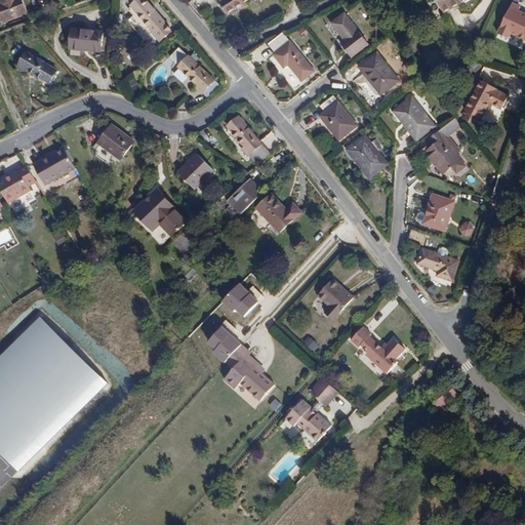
[(17,0),(0,0),(0,16),(3,25),(29,14),(23,0),(19,0),(18,1),(17,0)]
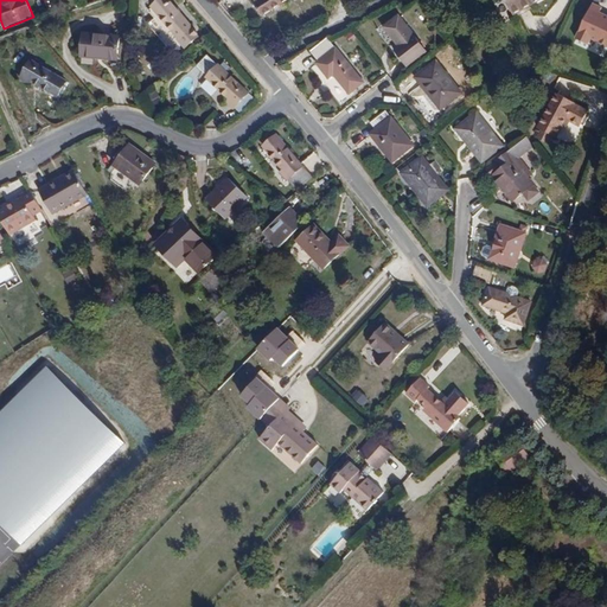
[(155,19),(148,24),(155,32),(166,24),(179,39),(177,40),(185,49),(198,37),(196,36),(197,34),(193,30),(191,31),(190,29),(191,29),(167,0),(161,0),(149,11),(155,19)]
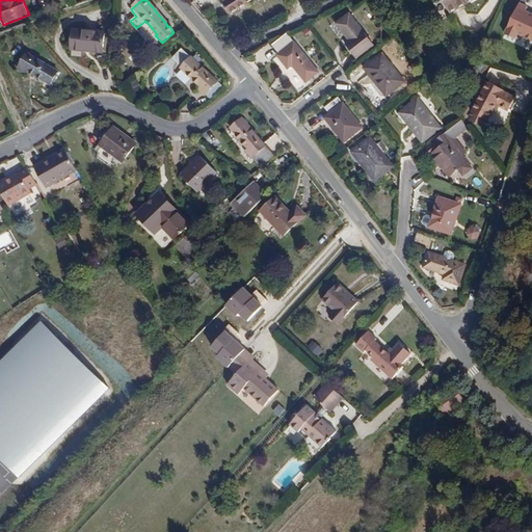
[(197,0),(195,2),(193,4),(201,12),(217,0),(197,0)]
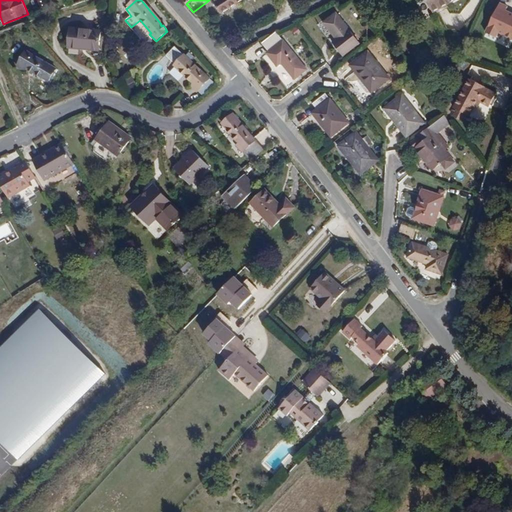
[(213,0),(222,13),(243,0),(213,0)]
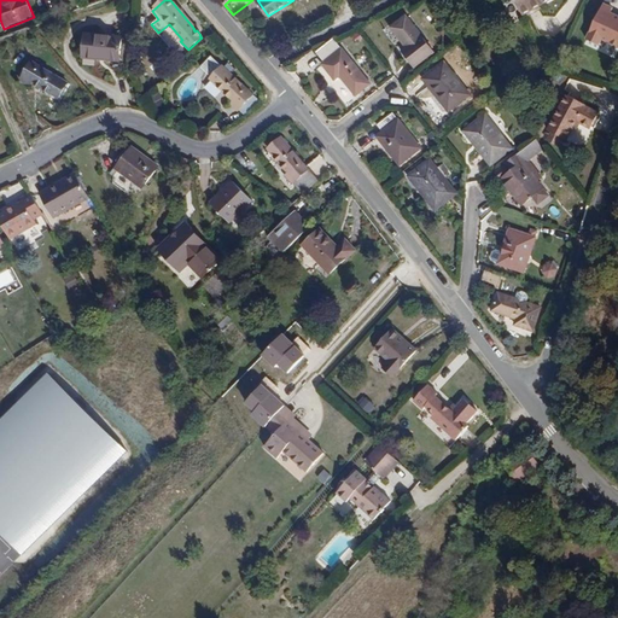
[(513,0),(522,15),(548,0),(513,0)]
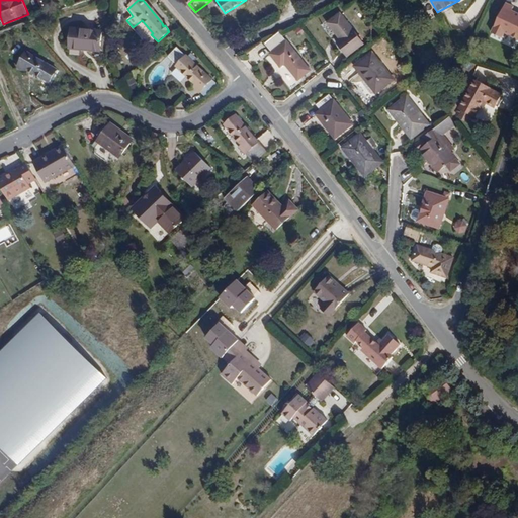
[(515,45),(517,38),(517,13),(512,11),(514,6),(505,2),(490,32),(515,45)]
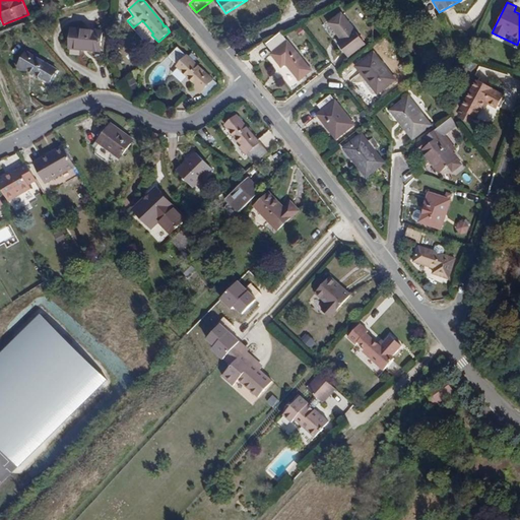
[(341,53),(346,58),(364,43),(340,14),(328,24),(342,41),(338,45),(344,51),(341,53)]
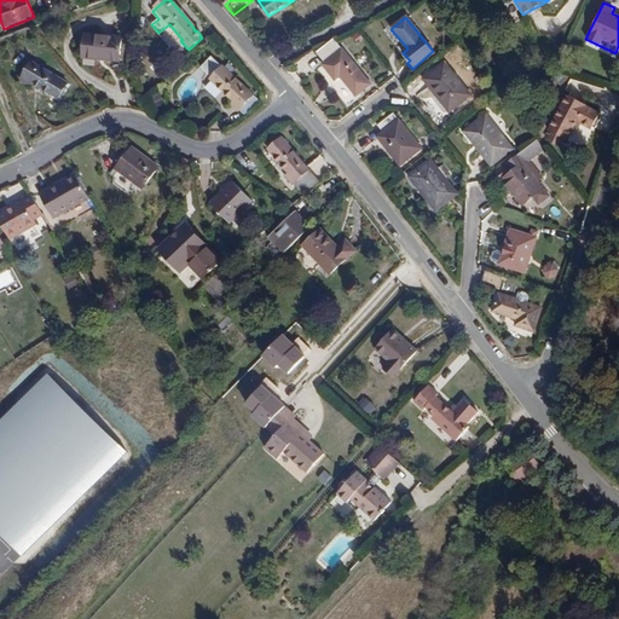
[(85,35),(84,57),(121,61),(122,39),(85,35)]
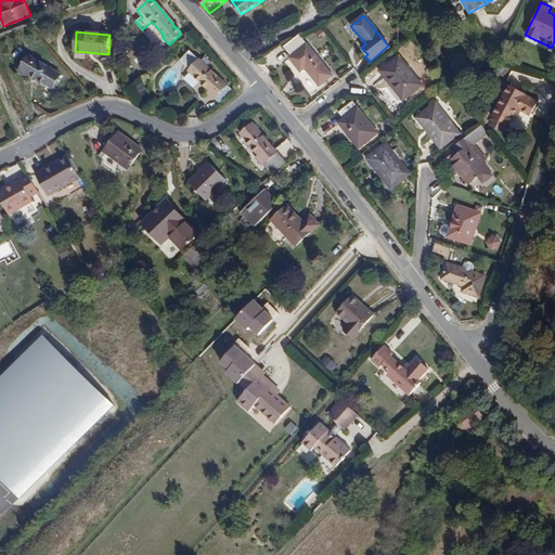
[(306,67),(320,85),(332,75),(298,35),(284,47),(292,55),(289,57),(301,72),(306,67)]
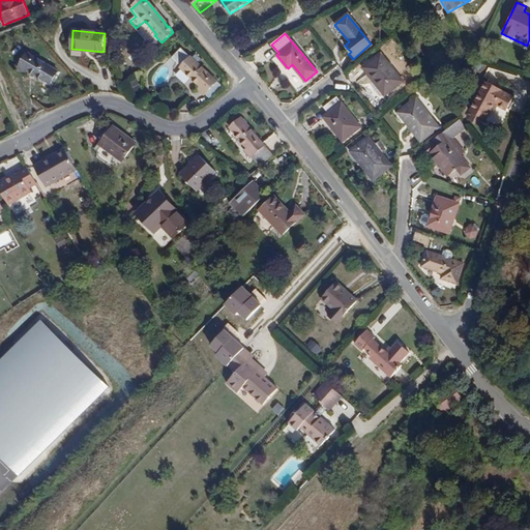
[(181,50),(173,58),(182,67),(181,68),(201,86),(199,89),(204,94),(216,82),(197,64),(201,60),(196,55),(192,60),(181,50)]
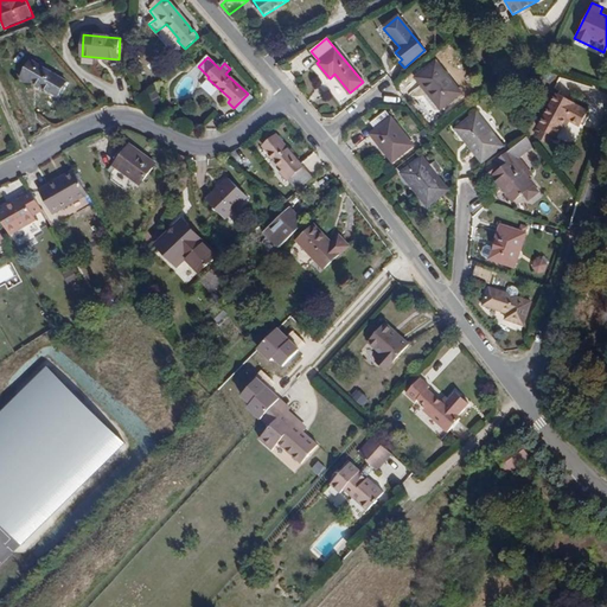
[(31,62),(20,80),(27,84),(30,82),(57,97),(65,82),(31,62)]
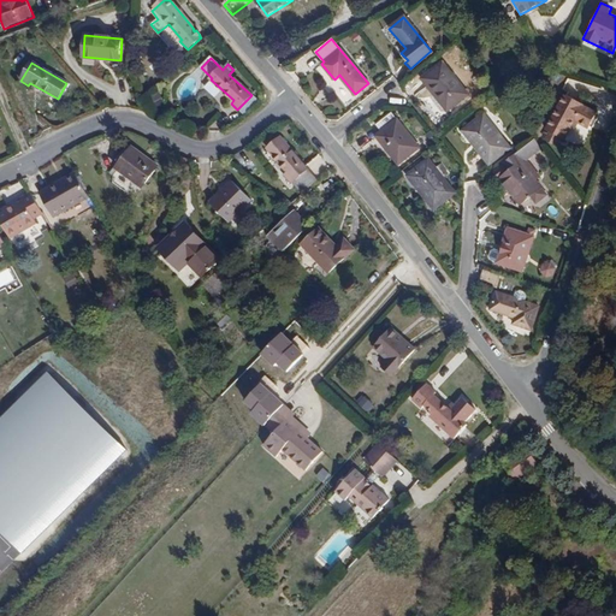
[(421,77),(445,108),(465,94),(440,63),(421,77)]
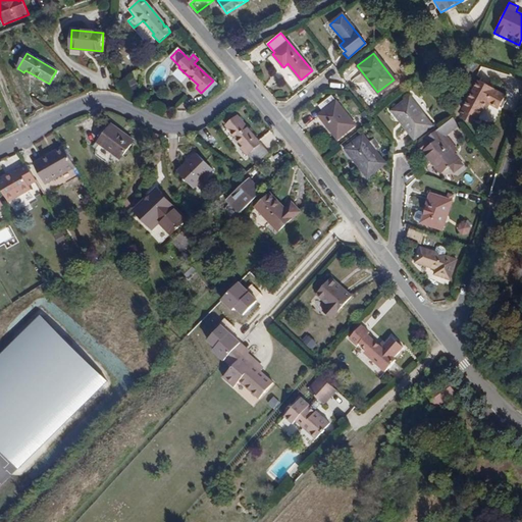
[(135,79),(127,82),(134,94),(141,90),(135,79)]
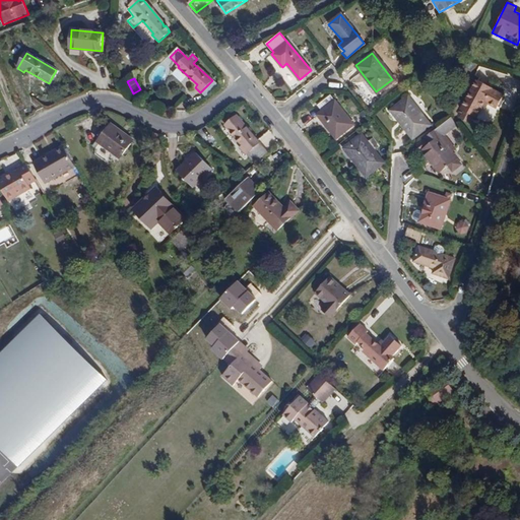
[(476,80),(460,110),(476,118),(481,109),(484,110),(488,104),(497,109),(498,107),(500,108),(505,100),(503,98),(504,95),(492,89),(492,88),(476,80)]
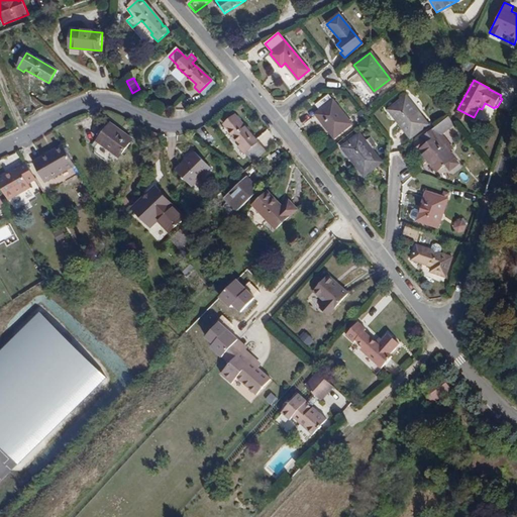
[(316,112),(334,136),(349,124),(327,95),(315,104),(319,109),(316,112)]
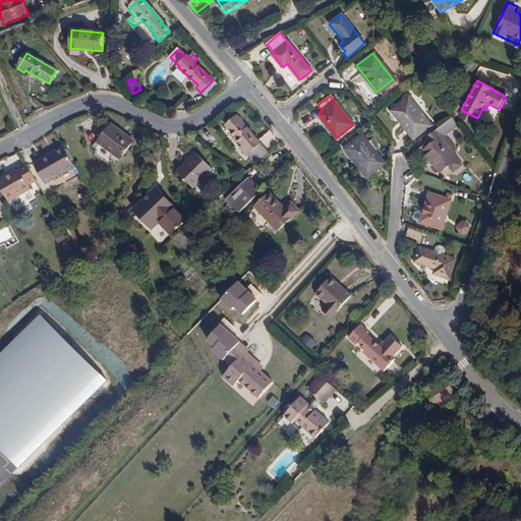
[(391,110),(413,137),(429,124),(408,97),(391,110)]
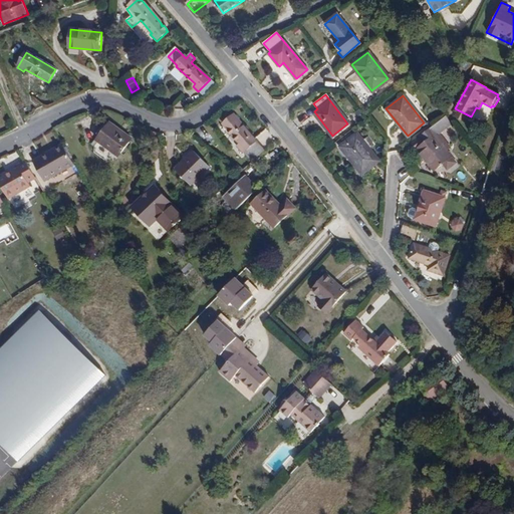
[(244,153),(252,162),(265,151),(235,114),(224,123),(239,143),(238,145),(242,153),(244,153)]
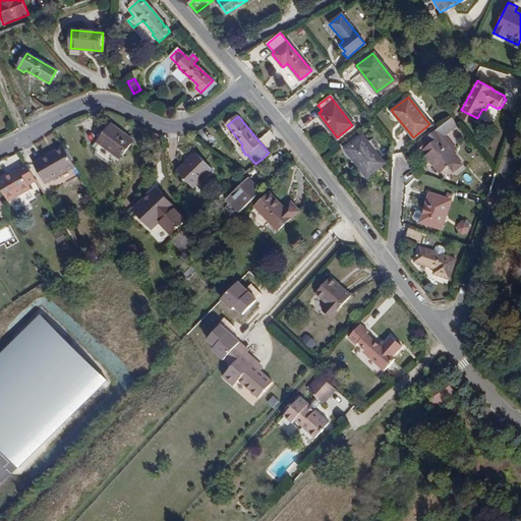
[(95,149),(109,159),(114,153),(120,158),(132,141),(112,126),(95,149)]
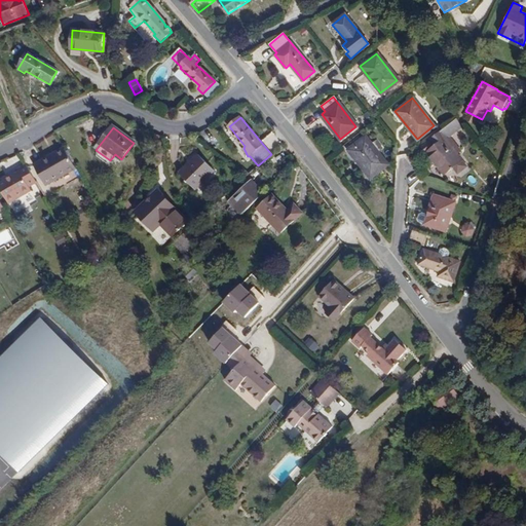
[(436,146),(426,153),(443,175),(452,167),(457,174),(465,167),(455,154),(444,140),(448,137),(442,128),(429,139),(436,146)]
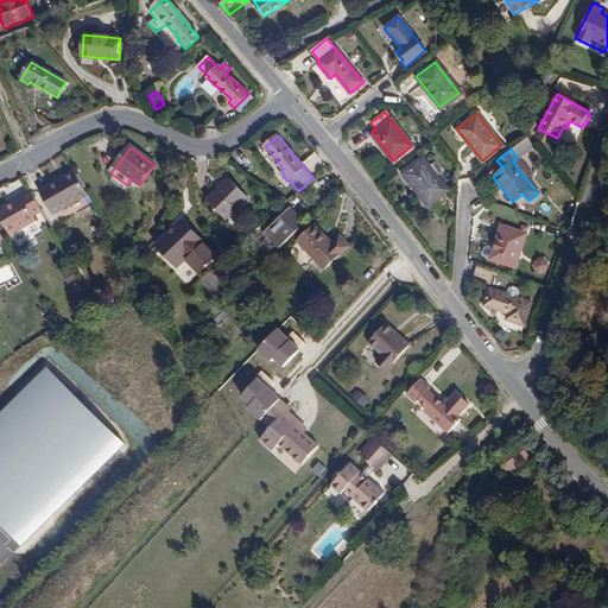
[(422,157),(403,172),(429,203),(448,188),(422,157)]
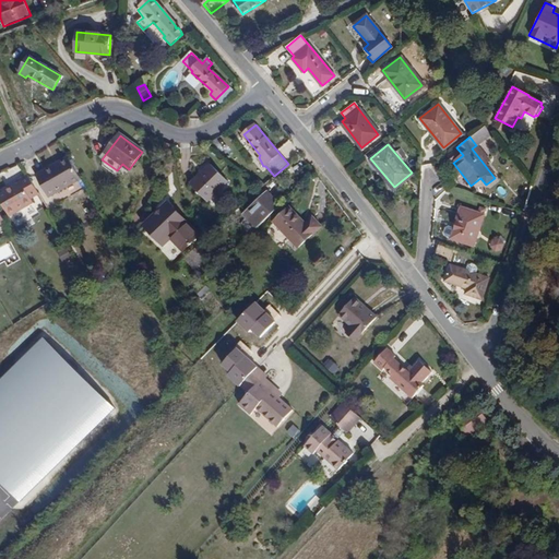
[(472,149),(484,164),(489,161),(476,145),(472,149)]
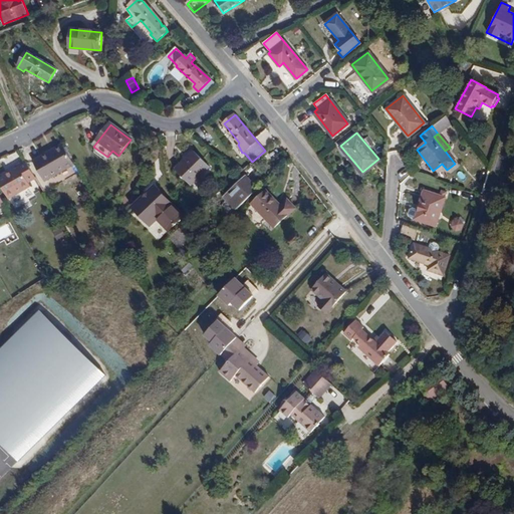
[(33,162),(44,182),(73,165),(62,145),(33,162)]
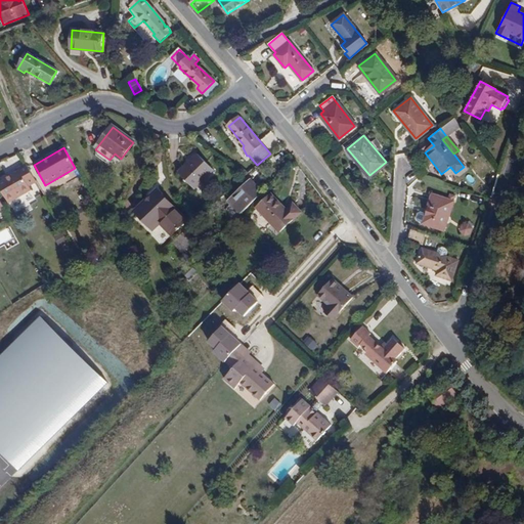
[(179,174),(194,189),(214,170),(199,155),(179,174)]
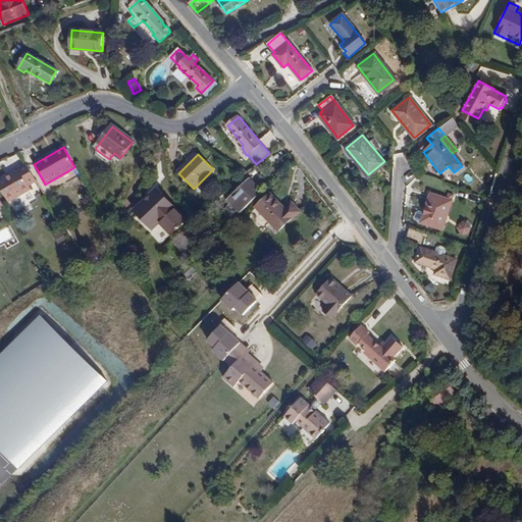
[(0,178),(0,188),(8,202),(32,190),(30,186),(36,181),(25,164),(17,169),(18,171),(6,178),(5,175),(0,178)]
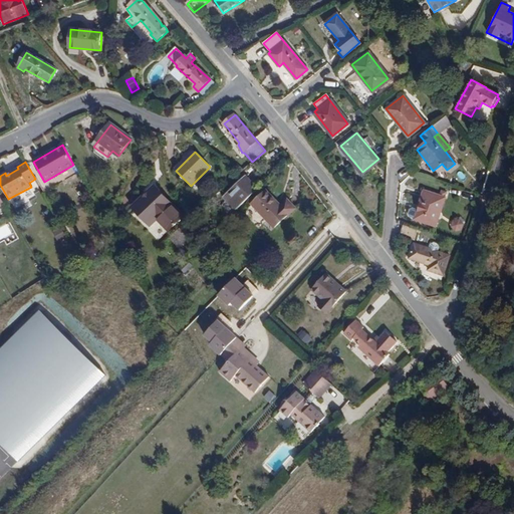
[(225,198),(236,210),(257,190),(246,178),(225,198)]
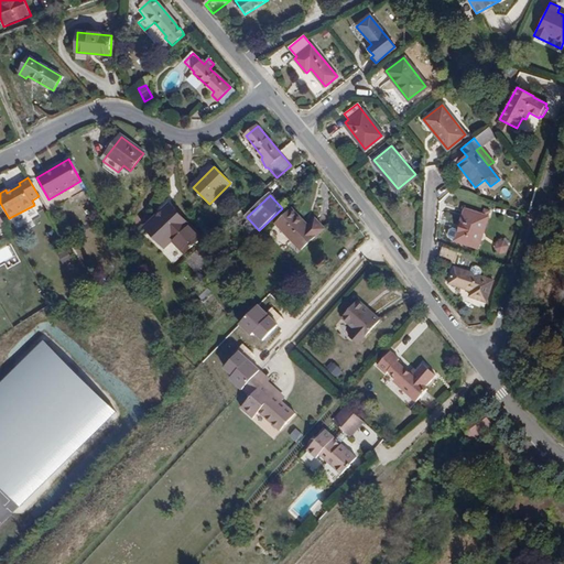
[(170,204),(145,227),(165,248),(173,240),(185,253),(201,238),(170,204)]
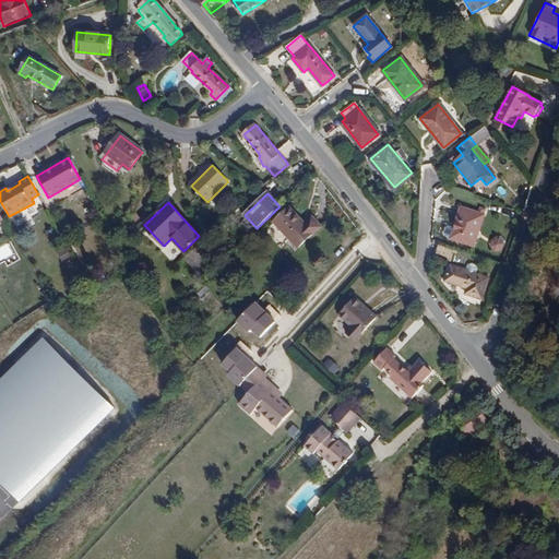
[(451,237),(473,245),(483,214),(461,206),(451,237)]
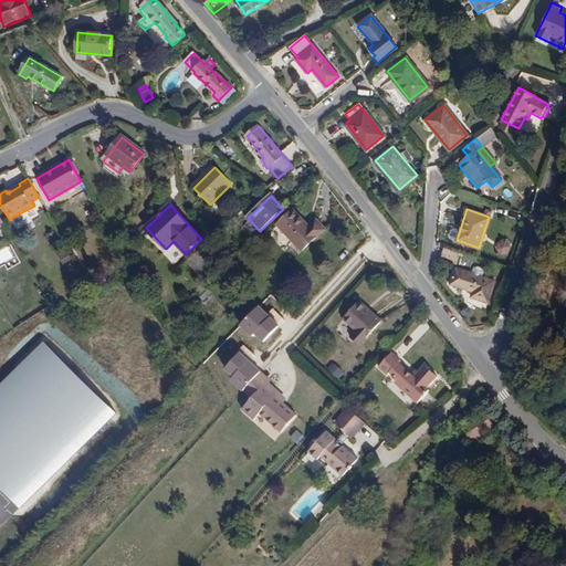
[(278,226),(303,251),(324,229),(315,220),(308,227),(292,210),(278,226)]
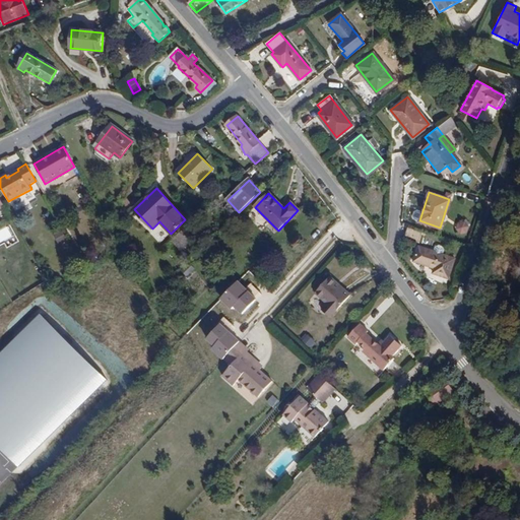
[(456,221),(457,235),(469,234),(467,220),(456,221)]
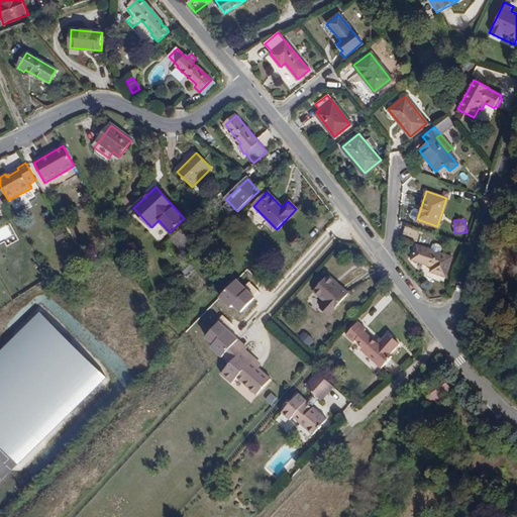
[(420,229),(406,225),(402,236),(416,240),(420,229)]
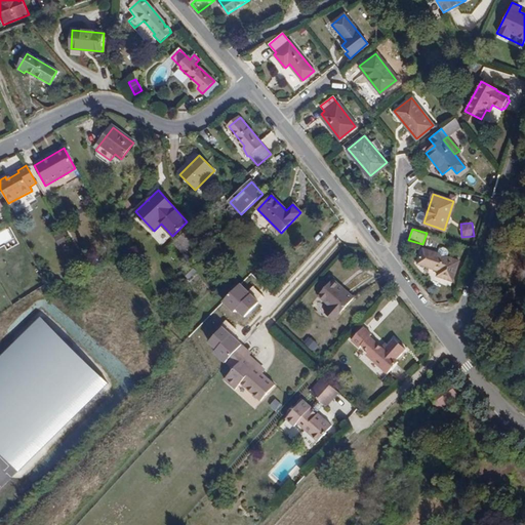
[(183,235),(173,243),(188,257),(196,249),(183,235)]
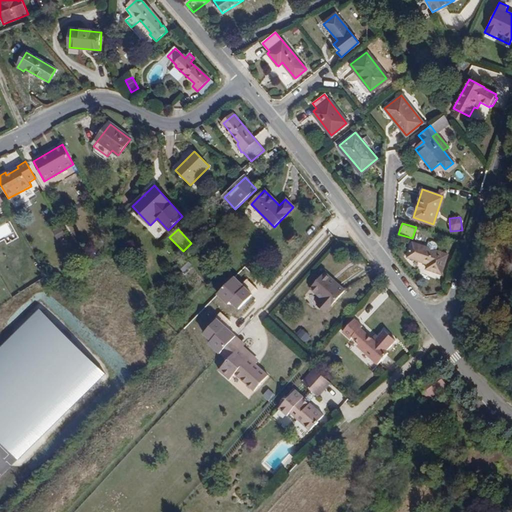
[(411,251),(409,257),(428,265),(427,270),(441,274),(447,255),(436,252),(437,246),(435,242),(432,242),(429,244),(427,248),(414,244),(413,246),(411,245),(409,251),(411,251)]
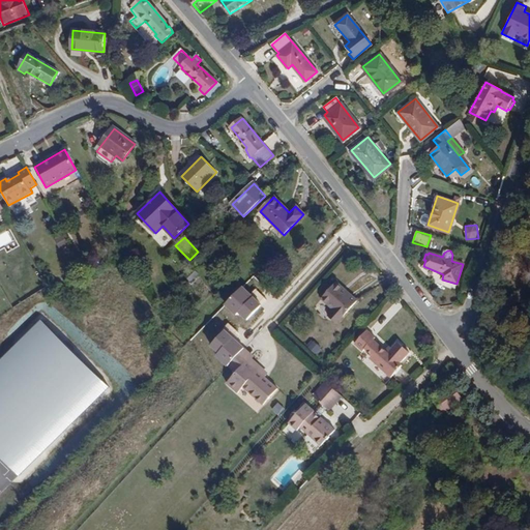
[(330,316),(339,323),(357,300),(336,283),(322,300),(334,311),(330,316)]
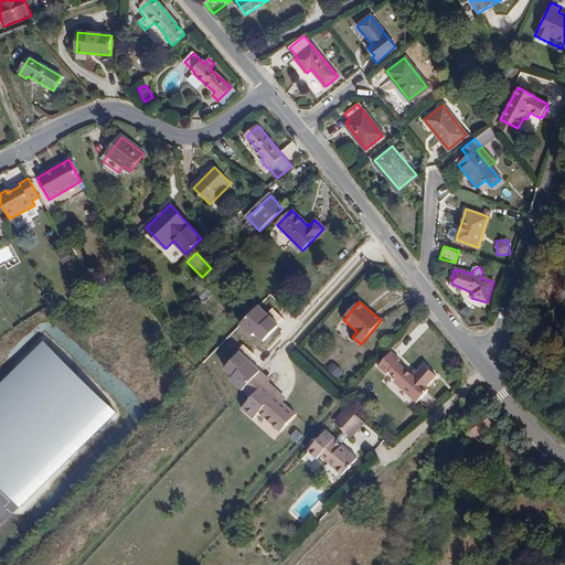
[(114,412),(40,341),(0,381),(0,491),(19,510),(114,412)]
